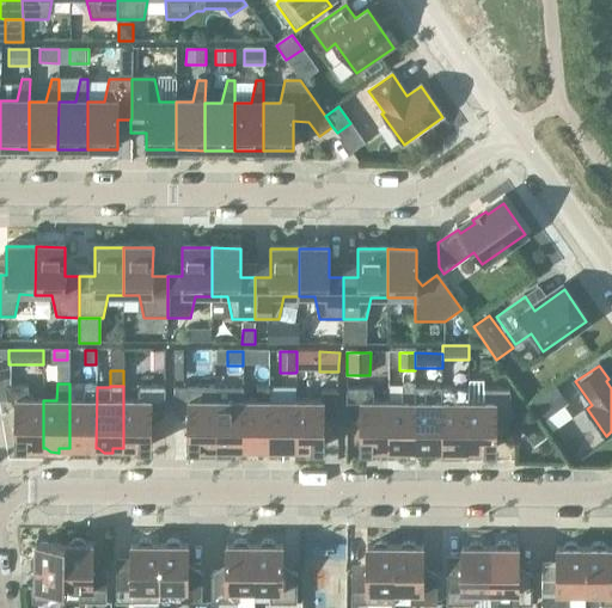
[(403,450),(415,450),(415,388),(415,386),(402,386),(402,403),(389,403),(387,450),(390,450),(396,454),(403,455),(403,450)]
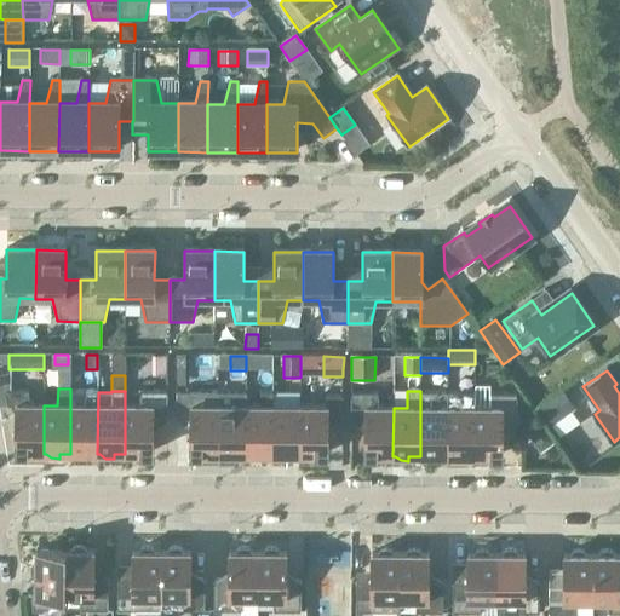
[(549,430),(575,410),(561,391),(534,409),(549,430)]
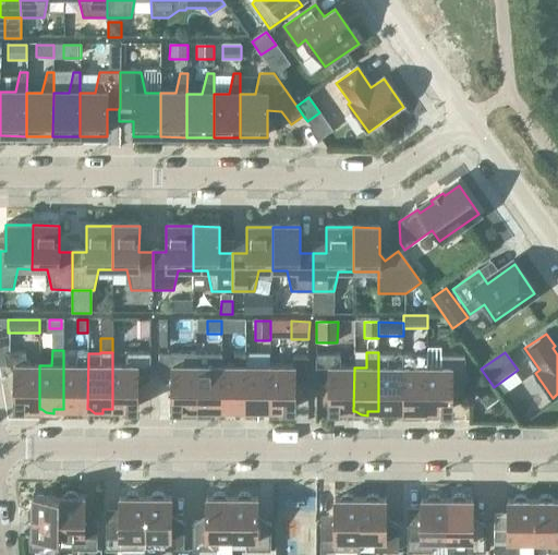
[(39,409),(39,365),(25,365),(25,353),(4,353),(7,366),(14,366),(14,409),(39,409)]
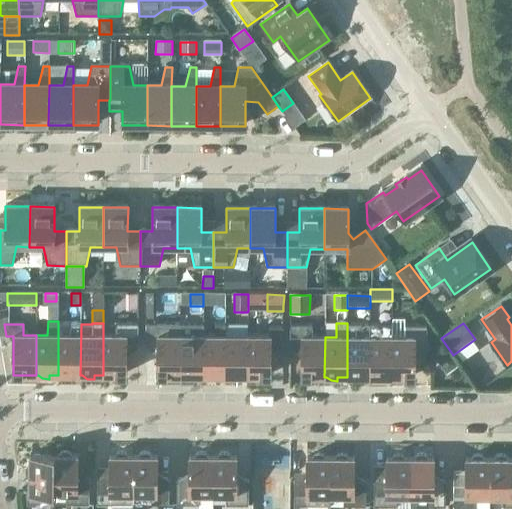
[(58,335),(58,375),(60,375),(65,378),(71,379),(71,375),(80,375),(81,324),(71,324),(71,335),(58,335)]
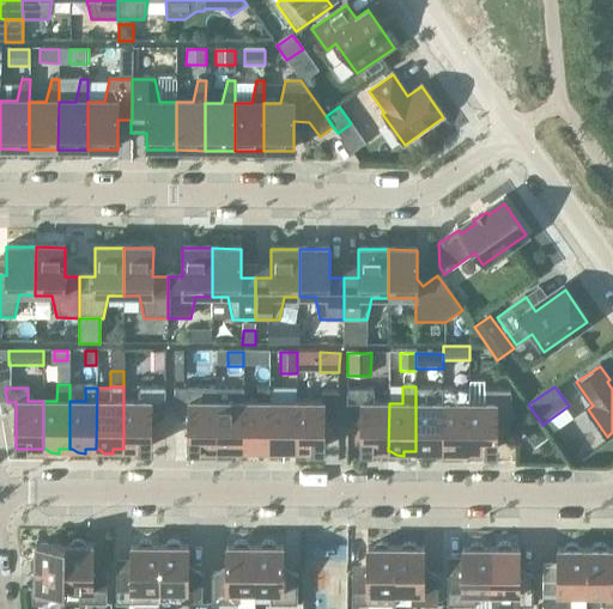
[(139,401),(123,401),(123,449),(151,450),(151,418),(165,418),(165,389),(139,389),(139,401)]
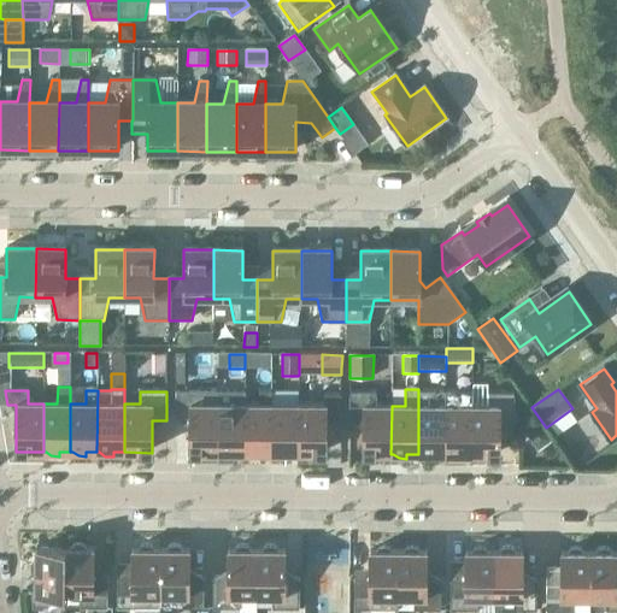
[(189,453),(217,453),(217,392),(176,392),(176,420),(189,420),(189,453)]
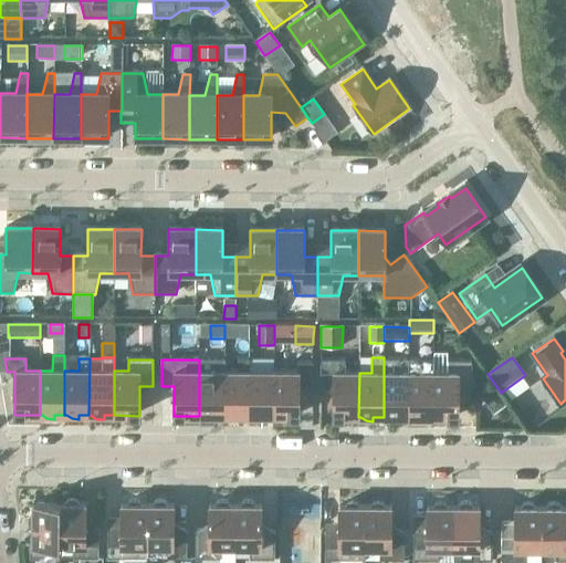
[(224,360),(199,360),(199,416),(201,416),(207,419),(213,420),(213,416),(223,416),(224,372),(224,360)]
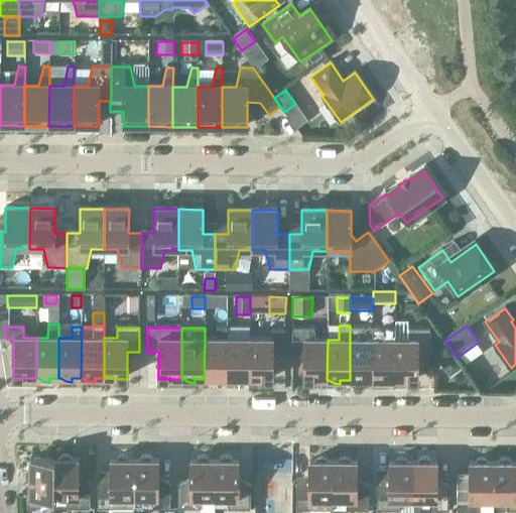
[(217,339),(205,339),(204,379),(206,379),(211,383),(217,383),(217,379),(227,379),(227,339),(227,328),(217,328),(217,339)]
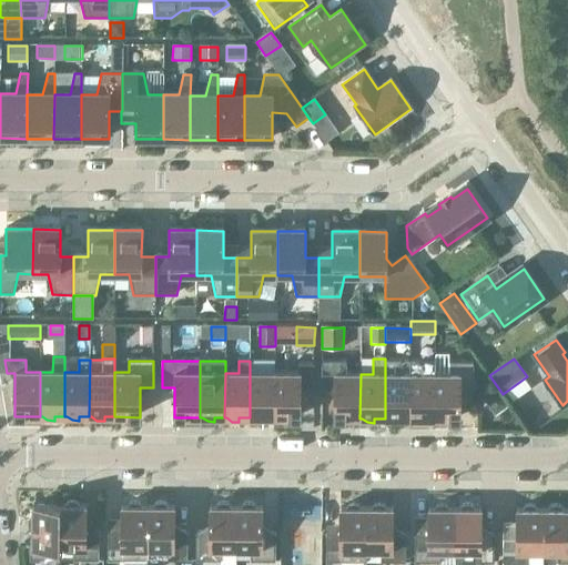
[(399,419),(409,419),(409,361),(385,361),(385,419),(387,419),(392,423),(399,423),(399,419)]
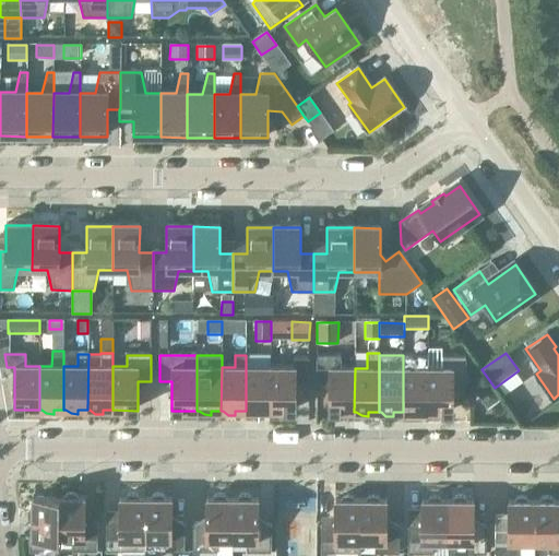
[(428,355),(403,355),(403,412),(405,412),(411,416),(414,417),(417,417),(417,412),(427,412),(428,368),(428,355)]
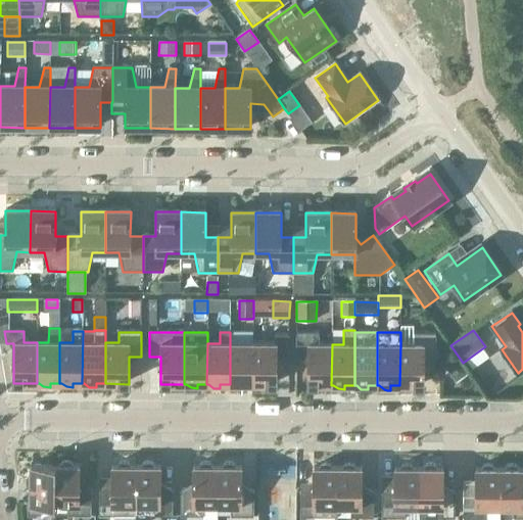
[(331,385),(332,344),(319,344),(319,333),(296,333),(296,358),(307,358),(307,385),(331,385)]
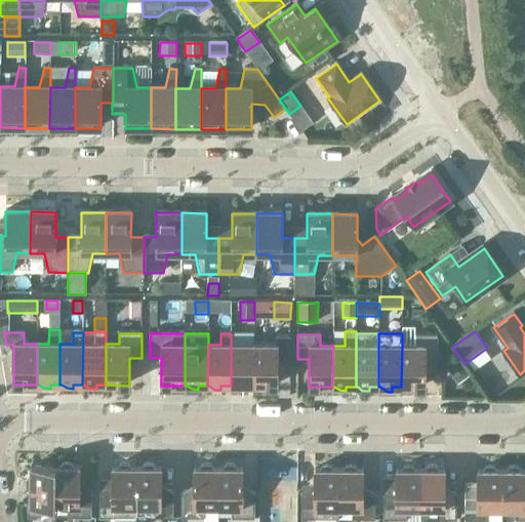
[(402,346),(401,387),(425,388),(426,360),(437,360),(437,335),(414,335),(414,347),(402,346)]
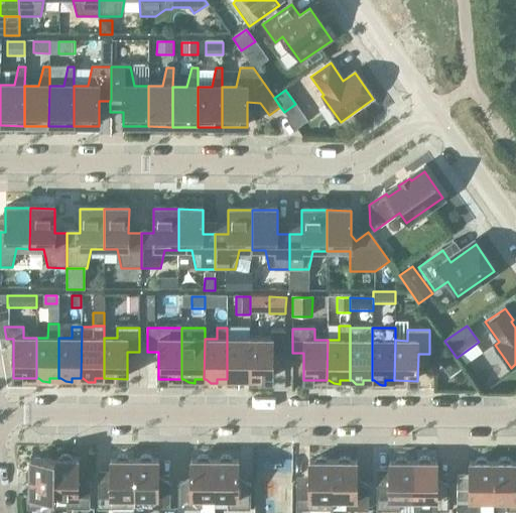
[(271,339),(249,339),(249,379),(272,380),(272,353),(284,353),(284,332),(271,332),(271,339)]
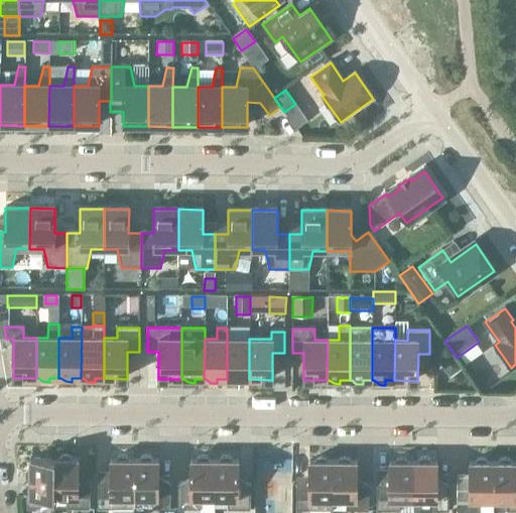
[(227,339),(227,379),(228,379),(234,383),(236,384),(240,384),(240,379),(249,379),(249,339),(227,339)]
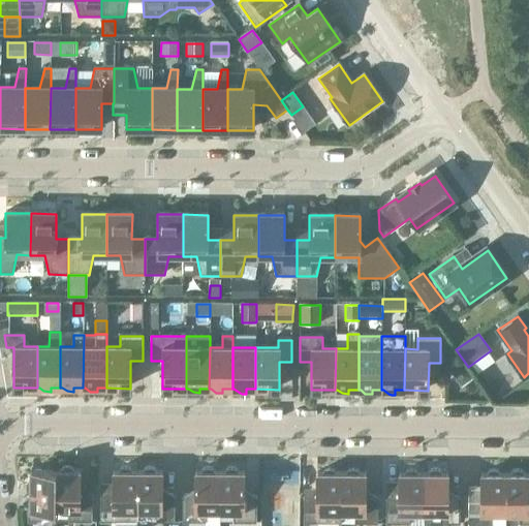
[(460,361),(447,370),(461,389),(473,379),(460,361)]
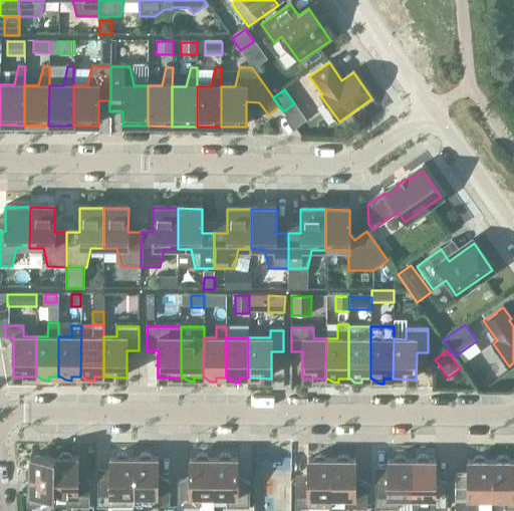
[(53,496),(53,507),(89,507),(89,482),(77,482),(77,459),(72,459),(69,456),(65,455),(61,456),(58,459),(54,459),(53,496)]
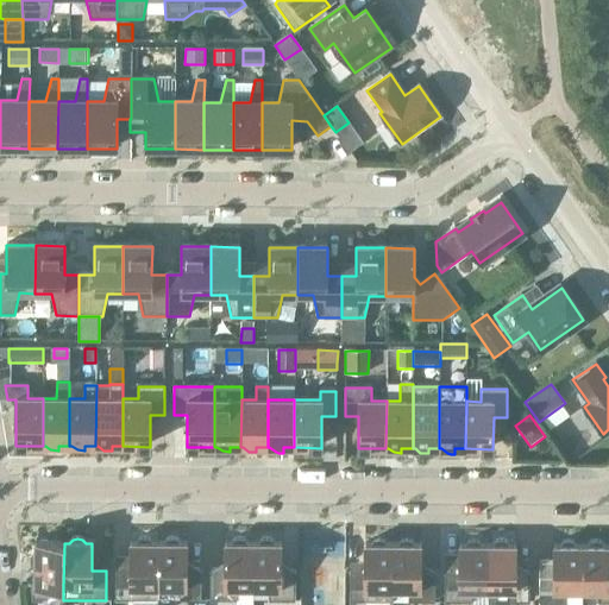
[(158,600),(158,543),(152,543),(149,540),(144,539),(140,540),(136,543),(130,543),(130,571),(115,571),(115,600),(158,600)]
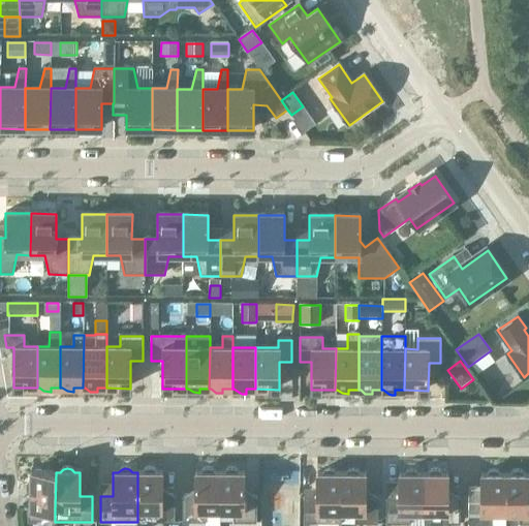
[(142,472),(137,472),(137,522),(137,525),(153,525),(153,522),(174,523),(175,496),(162,496),(162,472),(156,472),(153,469),(150,468),(146,469),(142,472)]
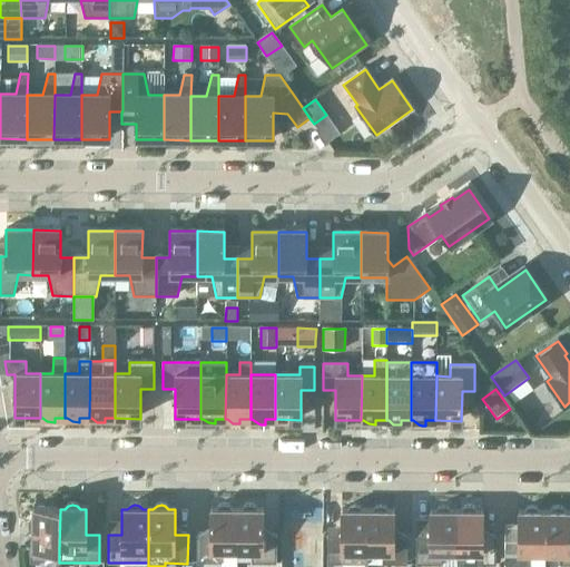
[(236,551),(237,510),(232,510),(228,507),(224,506),(219,507),(216,510),(210,510),(210,535),(197,535),(196,564),(222,564),(222,551),(236,551)]
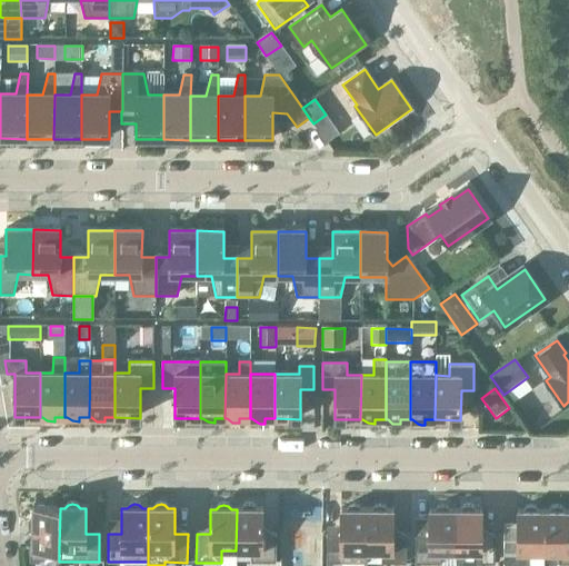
[(237,509),(236,550),(251,552),(251,563),(276,563),(276,535),(262,535),(262,509),(257,509),(253,506),(249,505),(245,506),(241,509),(237,509)]
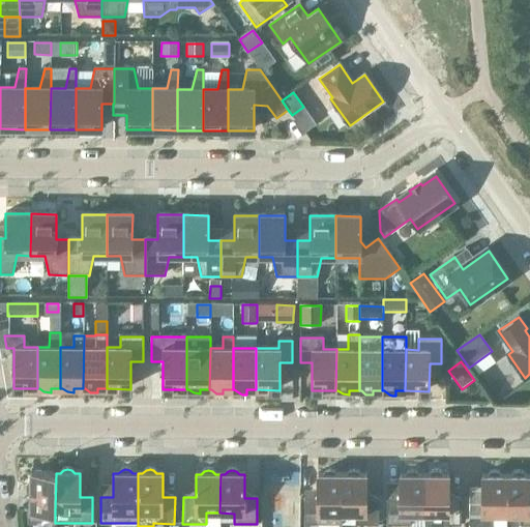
[(342,514),(342,475),(336,475),(333,472),(329,471),(326,472),(322,475),(317,475),(317,498),(304,498),(304,525),(342,525),(342,514)]
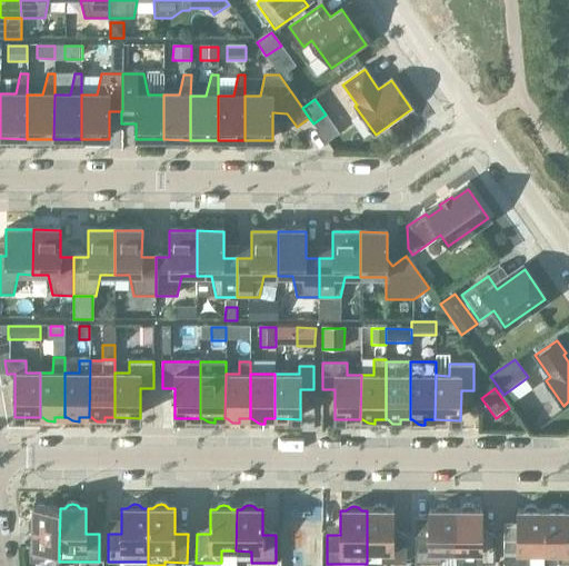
[(371,510),(367,510),(367,552),(381,552),(381,564),(407,564),(407,536),(393,536),(393,510),(387,510),(383,507),(379,506),(375,507),(371,510)]
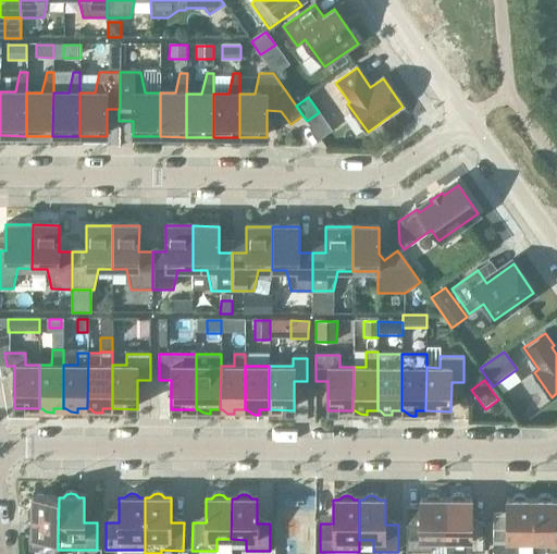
[(445,541),(446,500),(441,500),(437,496),(433,495),(429,496),(425,500),(420,500),(420,525),(407,525),(407,552),(431,552),(431,541),(445,541)]
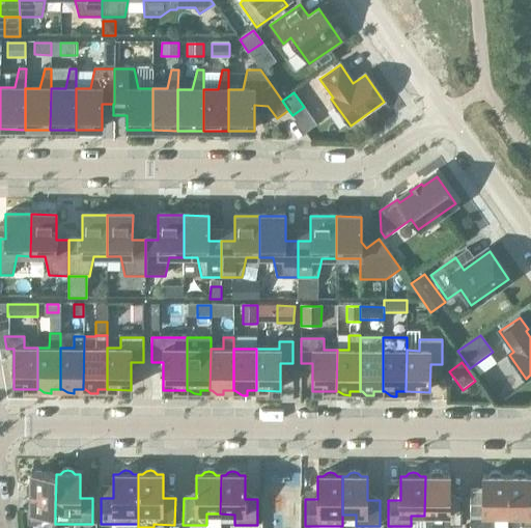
[(425,476),(424,516),(448,516),(448,526),(462,527),(462,500),(449,500),(449,477),(444,477),(441,473),(437,472),(432,473),(429,476),(425,476)]
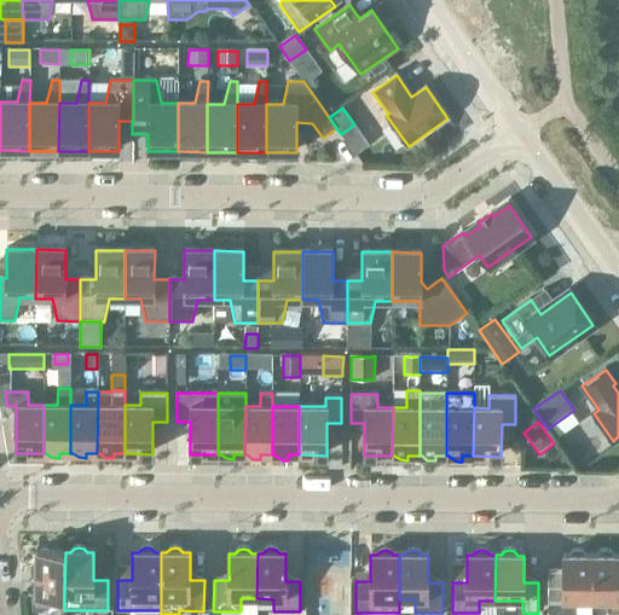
[(591,601),(591,556),(586,556),(582,552),(578,551),(573,552),(570,556),(562,556),(562,572),(550,572),(550,569),(548,569),(547,614),(574,614),(576,601),(591,601)]
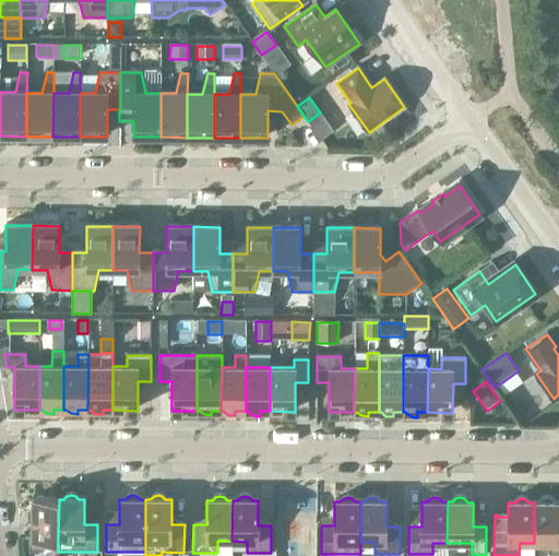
[(539,503),(534,503),(534,543),(548,544),(548,555),(558,555),(558,503),(555,503),(551,499),(547,498),(543,499),(539,503)]
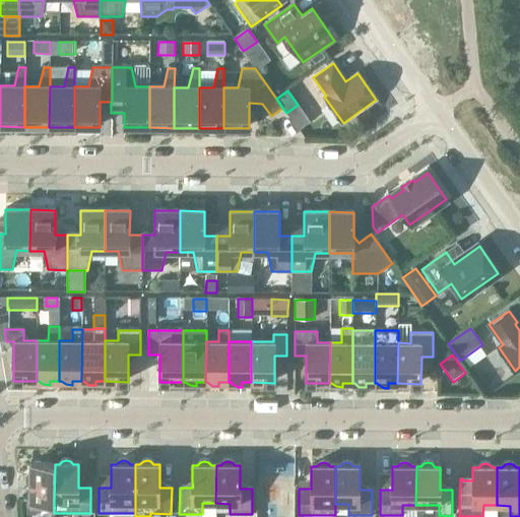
[(54,502),(55,464),(30,464),(30,469),(26,474),(25,481),(30,481),(29,501),(26,501),(27,513),(41,513),(41,502),(54,502)]
